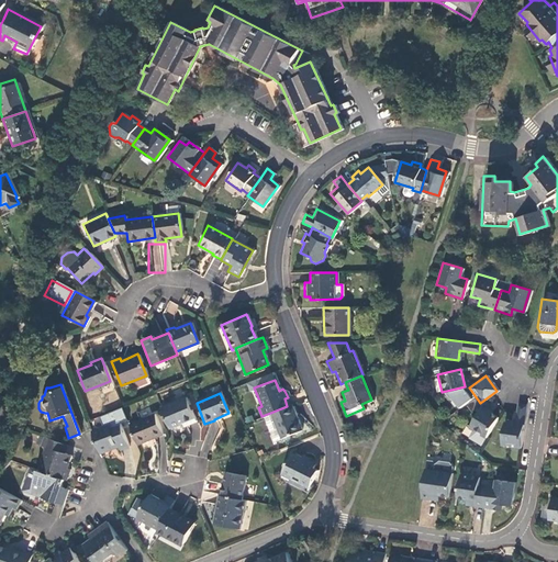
[(185,397),(159,407),(168,428),(181,423),(182,426),(194,422),(185,397)]
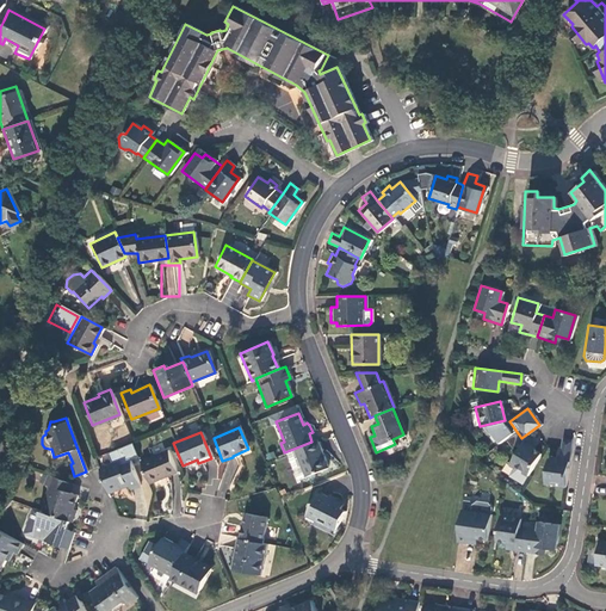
[(570,440),(561,438),(557,460),(546,458),(543,483),(563,487),(570,440)]
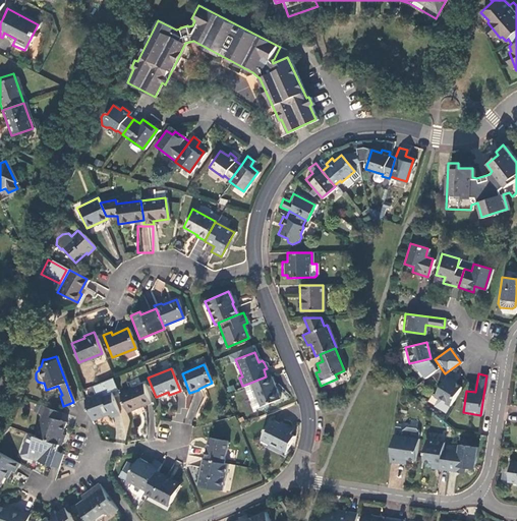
[(266,377),(250,383),(260,406),(278,399),(269,375),(266,377)]
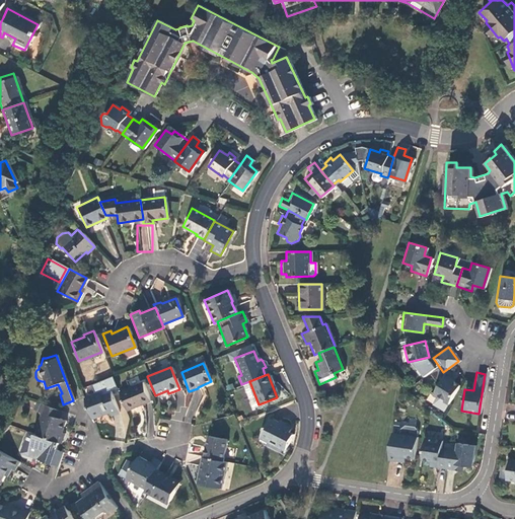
[(457,385),(442,376),(431,394),(435,397),(431,404),(442,411),(457,385)]
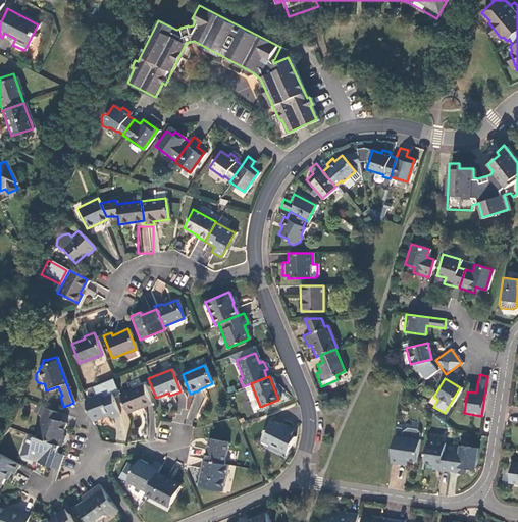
[(142,384),(119,395),(126,414),(150,404),(142,384)]
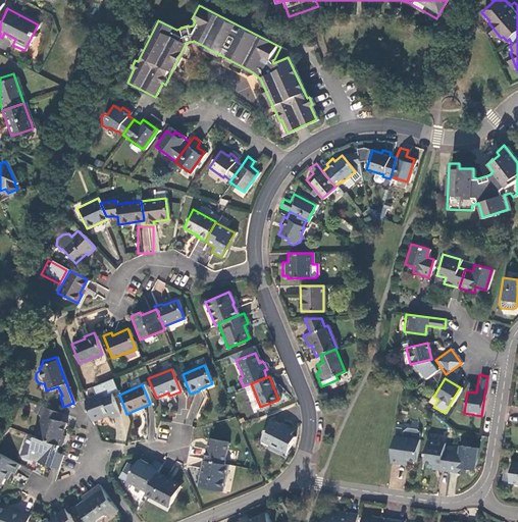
[(109,392),(84,401),(91,421),(102,417),(102,416),(107,414),(109,418),(117,415),(109,392)]
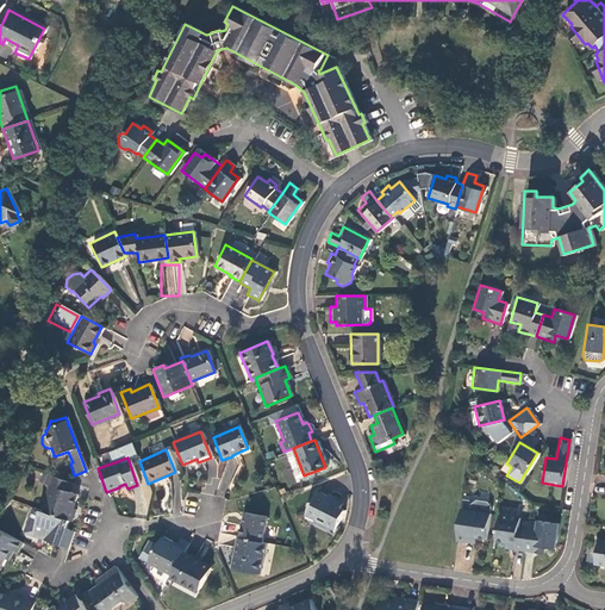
[(45,499),(41,511),(67,520),(70,521),(74,510),(70,509),(75,495),(63,490),(66,481),(44,474),(42,483),(48,485),(43,499),(45,499)]
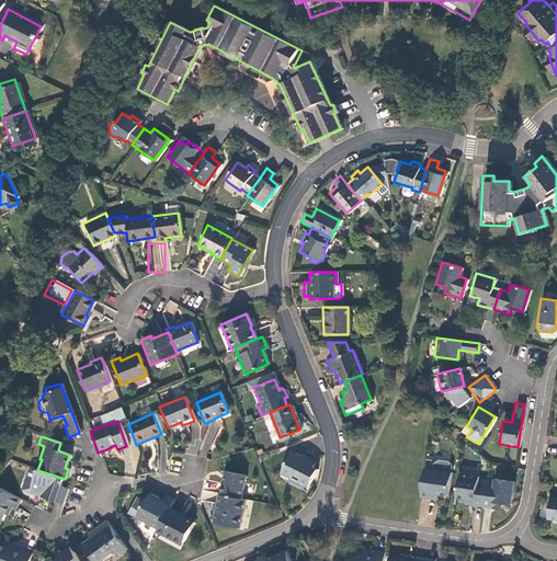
[(286,455),(277,472),(285,477),(284,480),(303,490),(311,473),(308,471),(310,466),(303,462),(302,464),(286,455)]
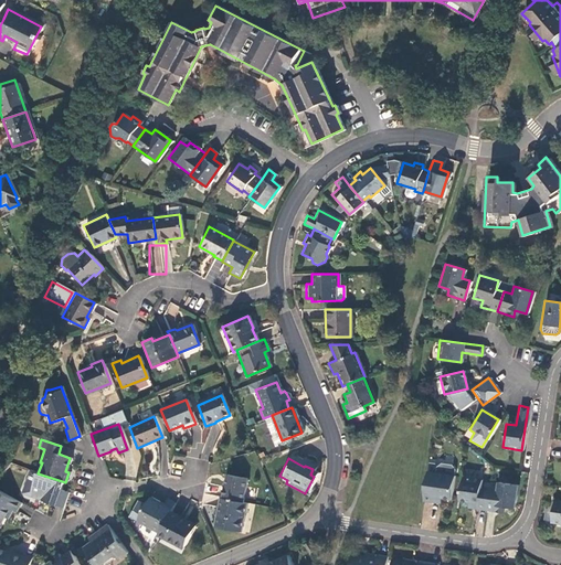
[(425,471),(421,501),(430,502),(430,497),(450,499),(453,469),(450,465),(440,464),(434,467),(434,472),(425,471)]
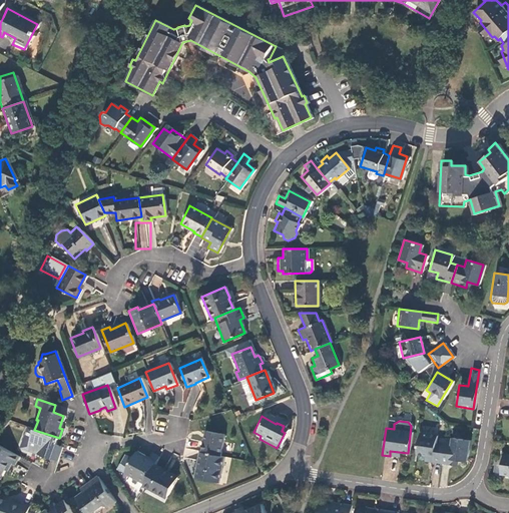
[(34,430),(25,427),(18,448),(56,461),(61,447),(54,445),(56,437),(34,430)]
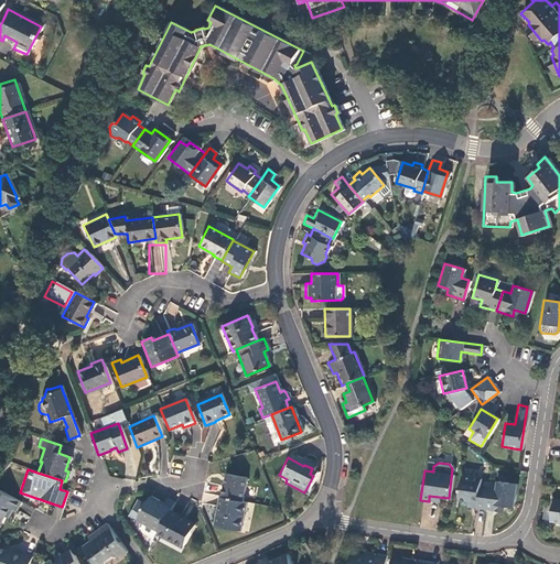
[(246,478),(225,474),(221,497),(241,501),(246,478)]
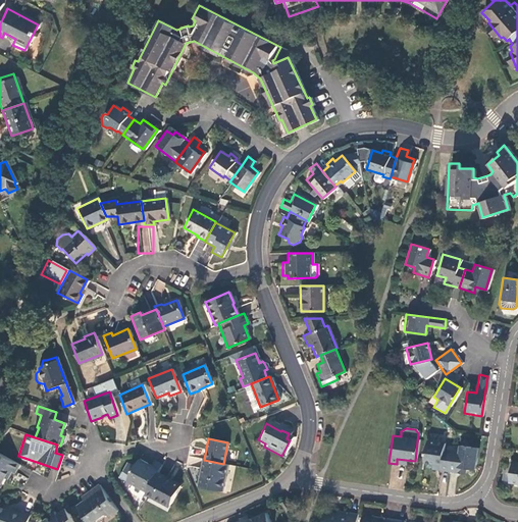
[(444,442),(425,440),(422,462),(439,465),(438,471),(447,472),(450,453),(442,451),(444,442)]
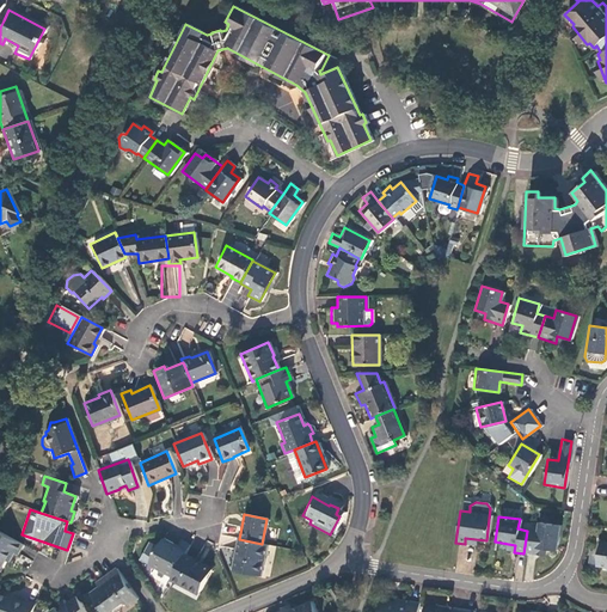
[(535,532),(527,531),(523,554),(533,555),(533,548),(555,551),(558,525),(537,522),(535,532)]
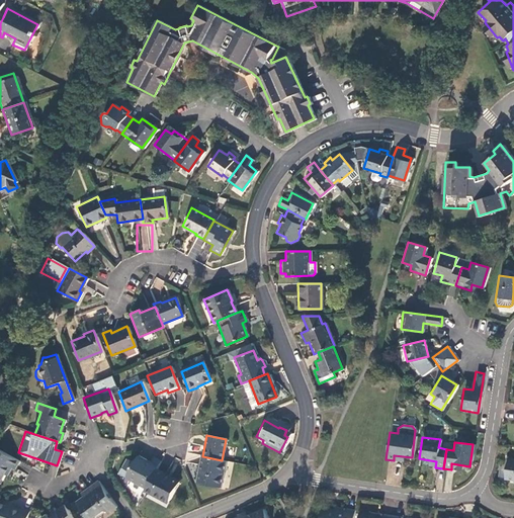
[(17,461),(0,451),(0,480),(7,466),(13,469),(17,461)]
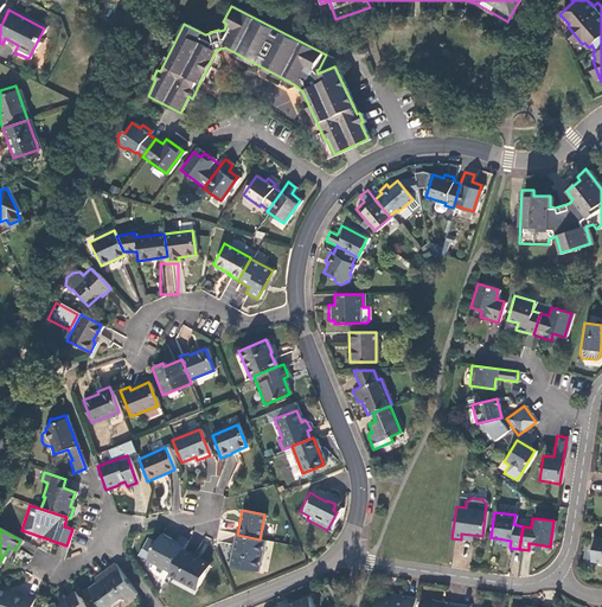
[(155,544),(146,538),(136,555),(146,561),(142,566),(146,567),(148,562),(168,573),(181,550),(186,543),(178,538),(175,543),(160,535),(155,544)]
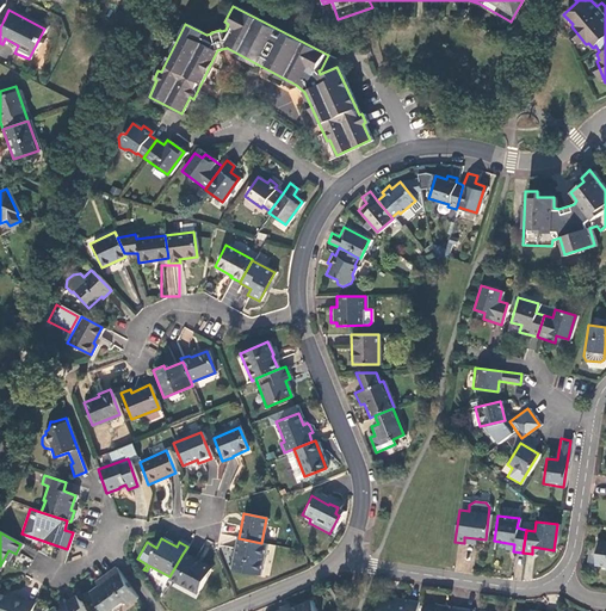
[(239,538),(236,538),(230,568),(259,574),(265,544),(261,543),(239,538)]
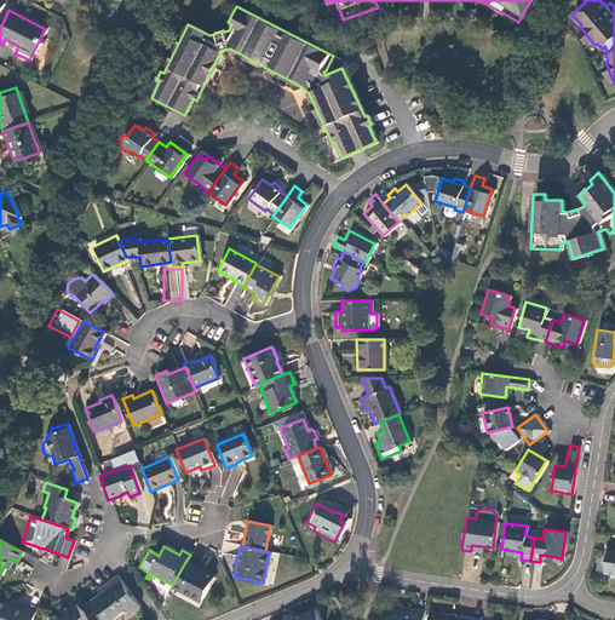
[(614,550),(605,549),(602,573),(614,574),(614,550)]
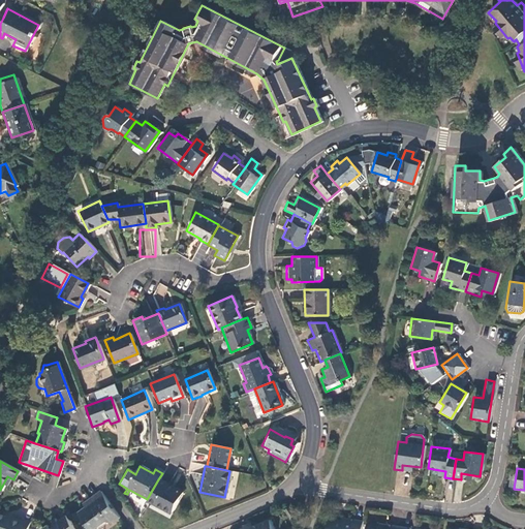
[(147,499),(146,501),(170,515),(182,493),(158,479),(147,499)]
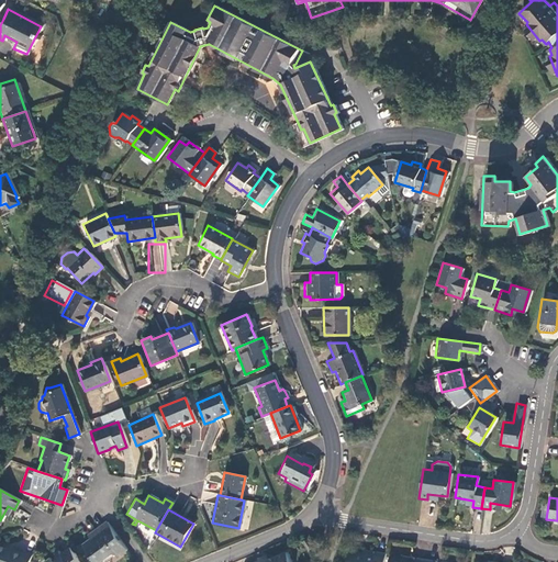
[(88,539),(80,544),(93,561),(100,561),(101,560),(111,553),(118,555),(125,550),(104,521),(91,531),(93,535),(90,538),(88,535),(86,536),(88,539)]
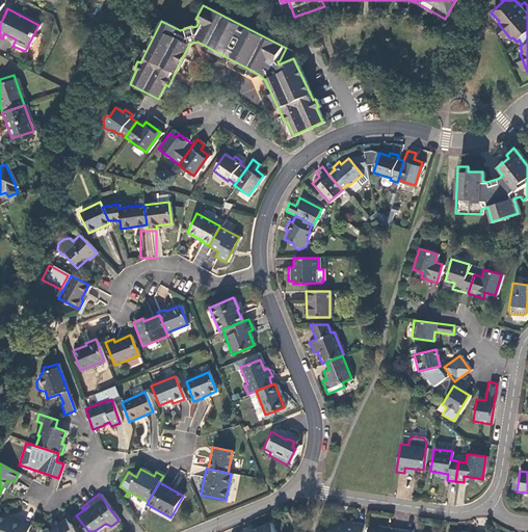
[(289,509),(284,512),(289,521),(294,517),(289,509)]
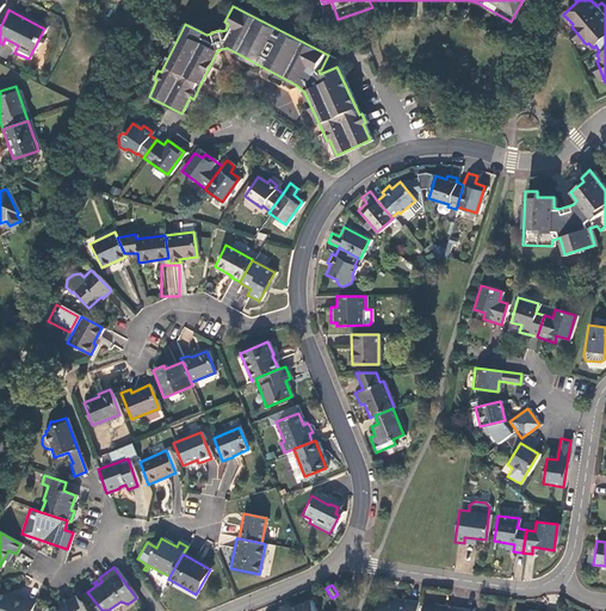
[(12,599),(0,594),(0,610),(30,610),(33,602),(23,598),(22,602),(12,598),(12,599)]
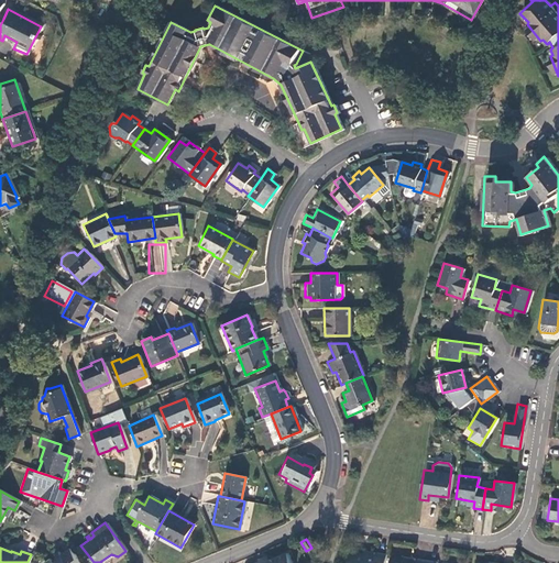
[(50,560),(43,562),(78,562),(68,549),(59,555),(57,552),(53,555),(55,559),(51,561),(50,560)]
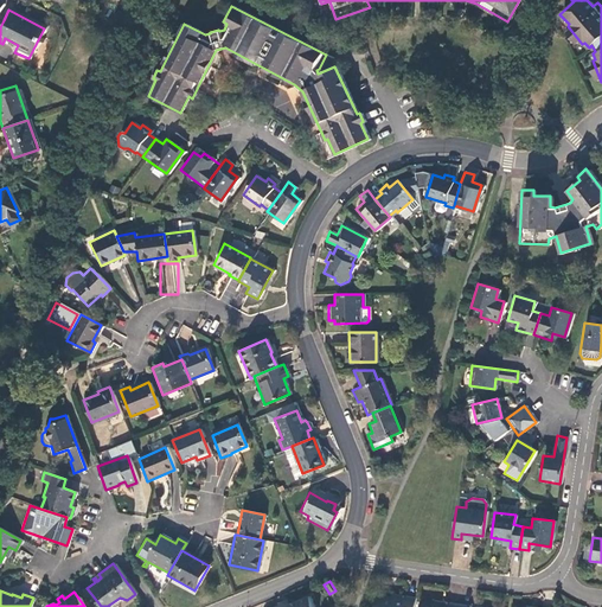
[(392,598),(375,595),(372,606),(410,606),(412,598),(395,595),(392,598)]
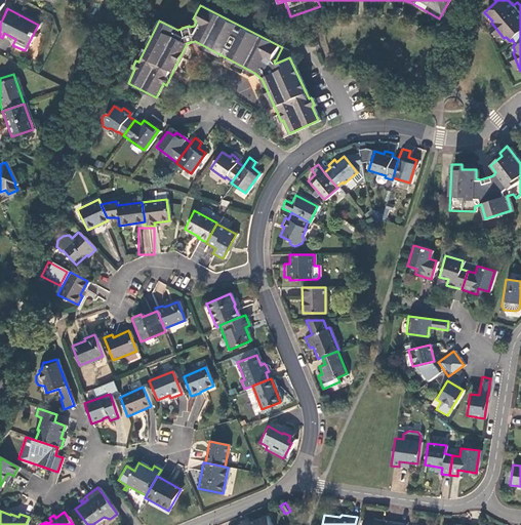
[(240,524),(240,523),(236,524),(269,524),(266,516),(241,524),(240,524)]
